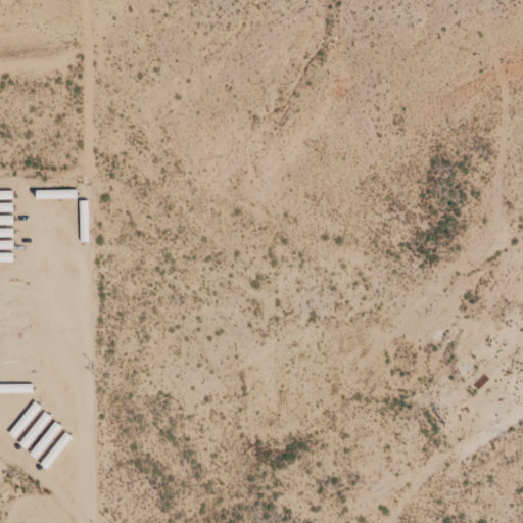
[(15,191),(0,191),(0,224),(15,225),(15,191)]
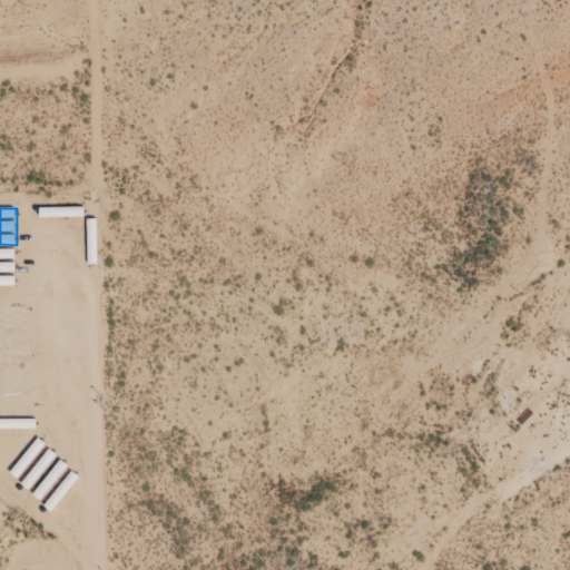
[(16,248),(0,248),(0,285),(17,285),(16,248)]
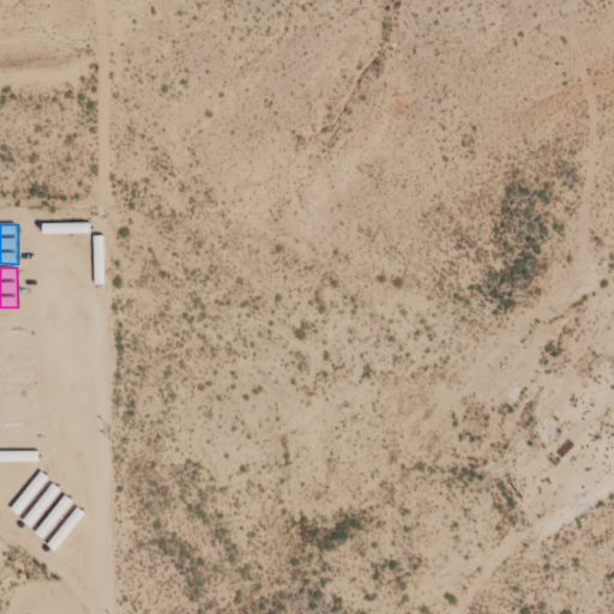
[(0,391),(32,390),(32,381),(0,381),(0,391)]
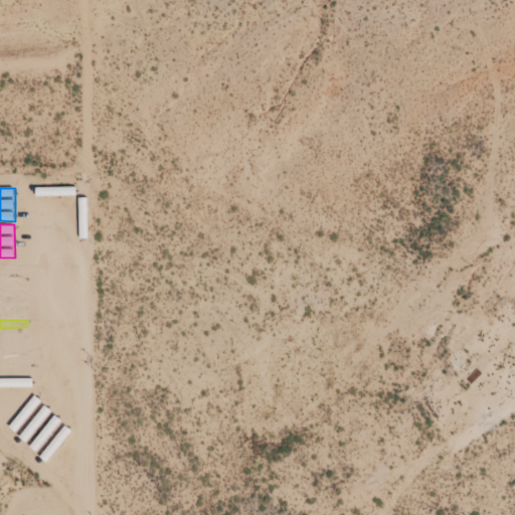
[(0,334),(0,342),(27,344),(27,336),(0,334)]
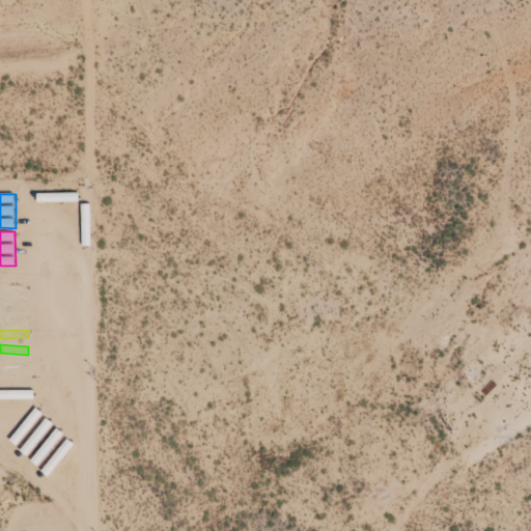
[(0,398),(34,399),(34,391),(0,390),(0,398)]
